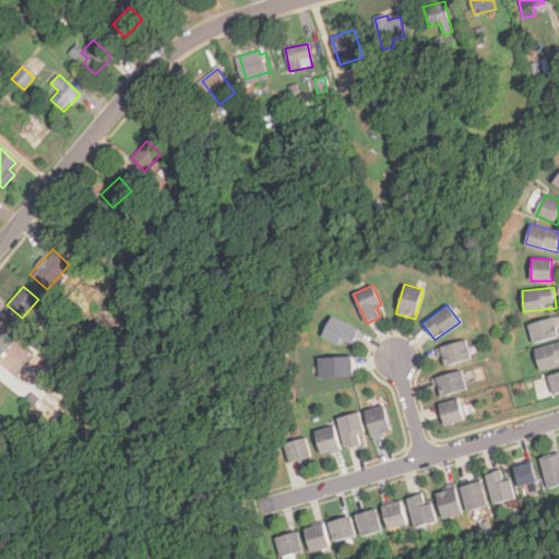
[(558,335),(558,331),(555,316),(528,323),(534,343),(558,335)]
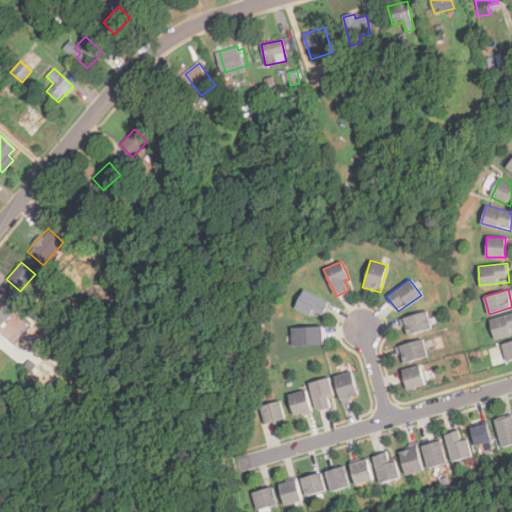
[(314,316),(316,312),(324,315),(330,302),(303,290),(295,308),(314,316)]
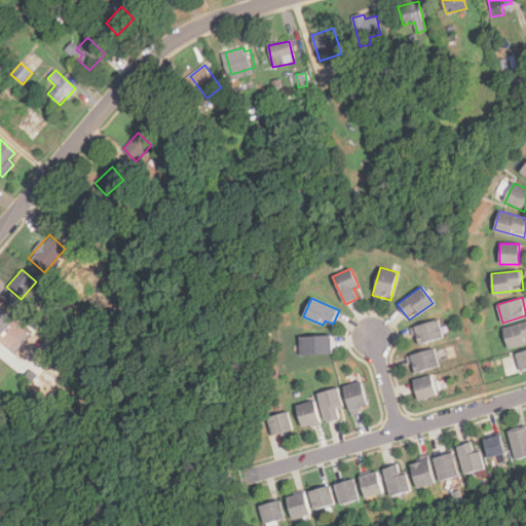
[(0,305),(0,341),(19,321),(0,305)]
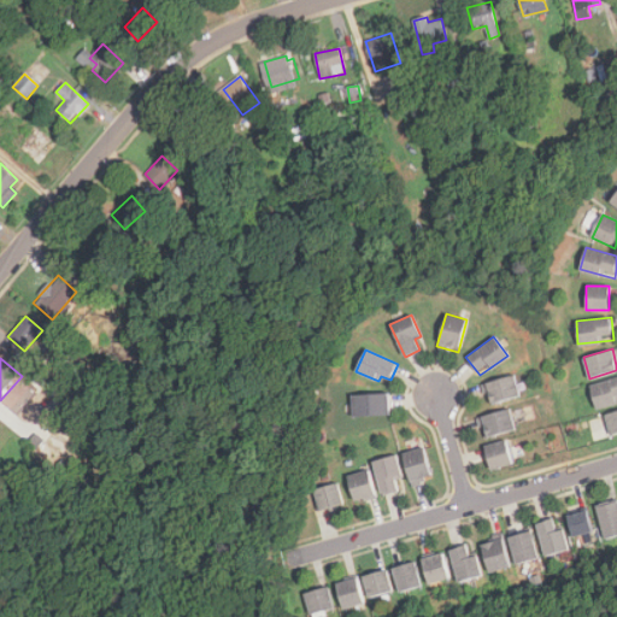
[(521,394),(513,372),(482,385),(491,405),(521,394)]
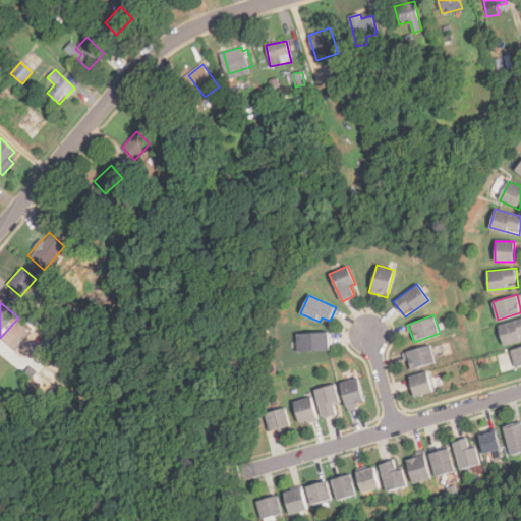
[(520,339),(519,335),(520,334),(520,316),(498,326),(505,345),(520,339)]
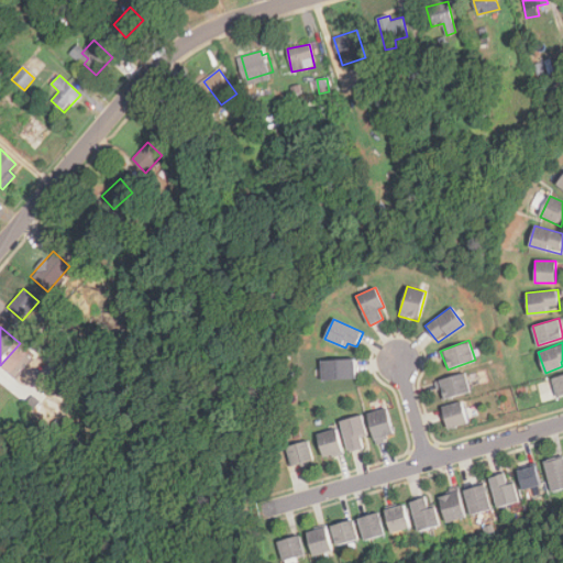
[(18,376),(34,360),(21,346),(4,363),(18,376)]
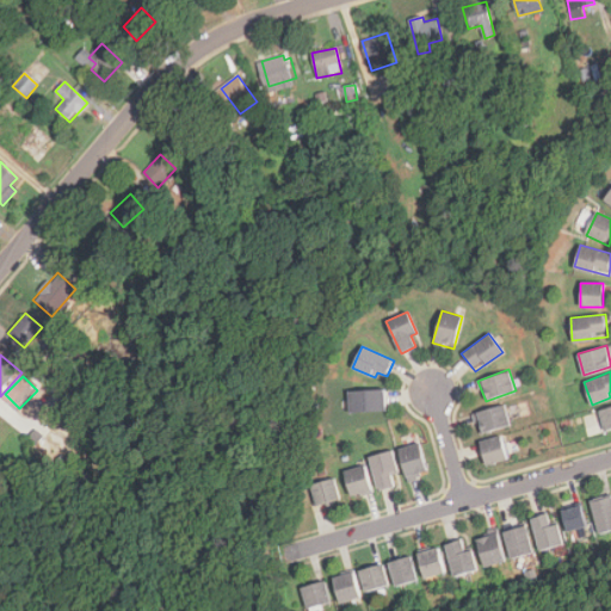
[(384,411),(384,389),(349,389),(349,411),(384,411)]
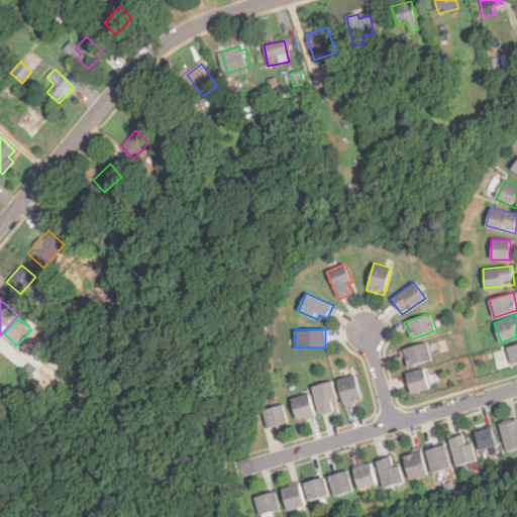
[(400,350),(407,368),(432,356),(425,340),(400,350)]
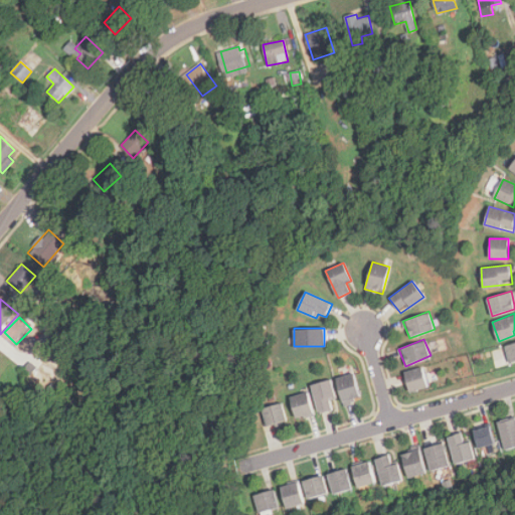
[(514,360),(514,341),(505,345),(510,362),(514,360)]
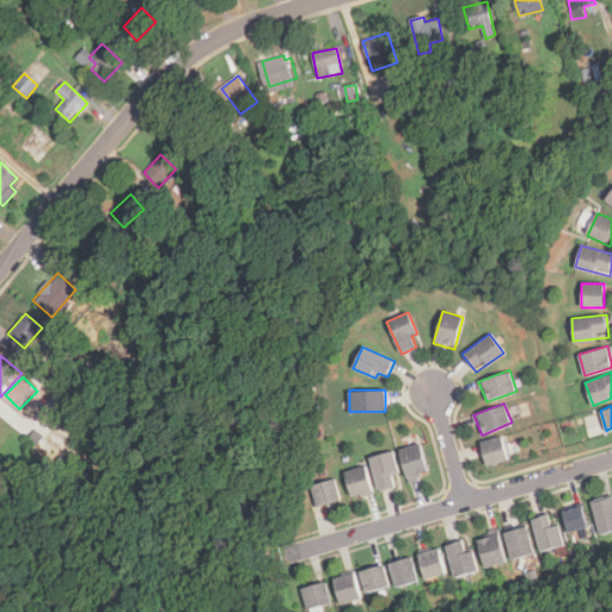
[(488,465),(509,458),(502,435),(481,441),(488,465)]
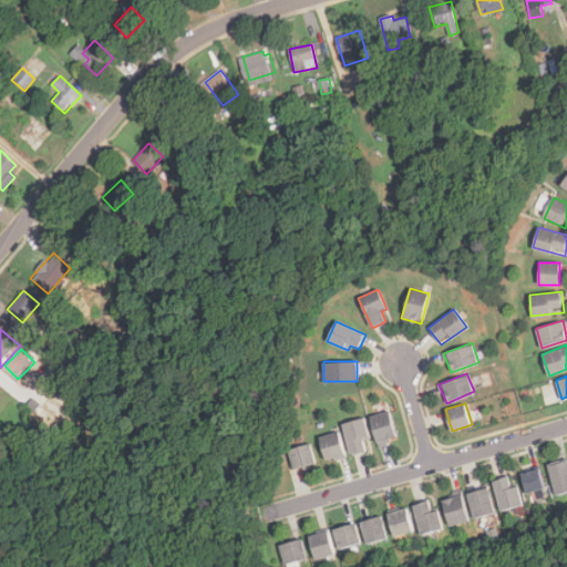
[(371,414),(378,444),(398,439),(390,410),(371,414)]
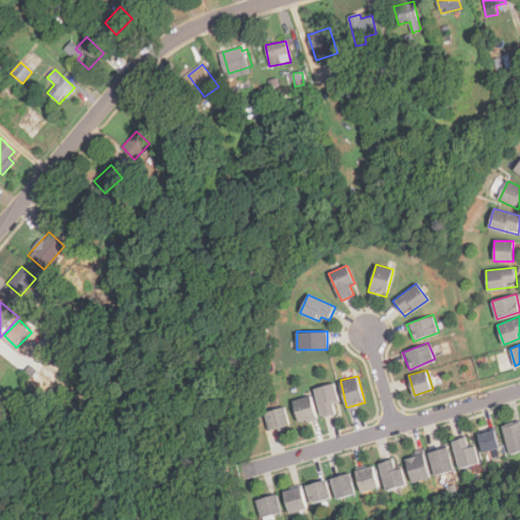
[(314,388),(324,416),(337,411),(333,402),(339,400),(333,382),(314,388)]
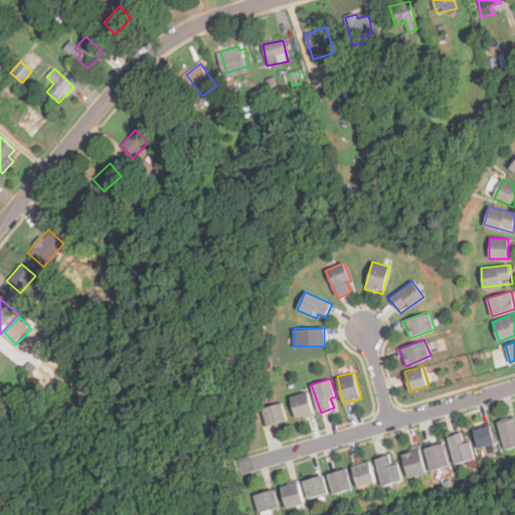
[(314,413),(308,391),(291,395),(296,417),(314,413)]
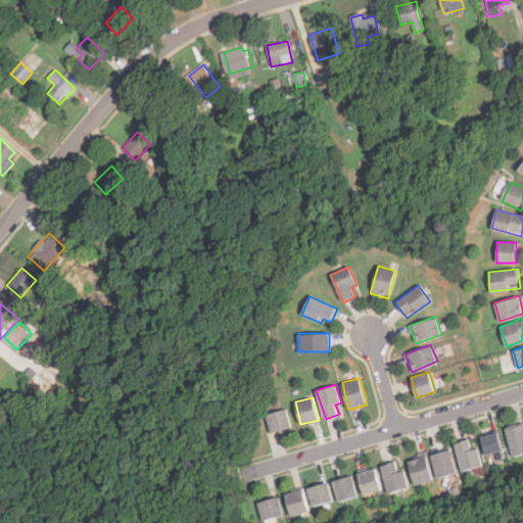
[(271,431),(290,427),(286,409),(267,413),(271,431)]
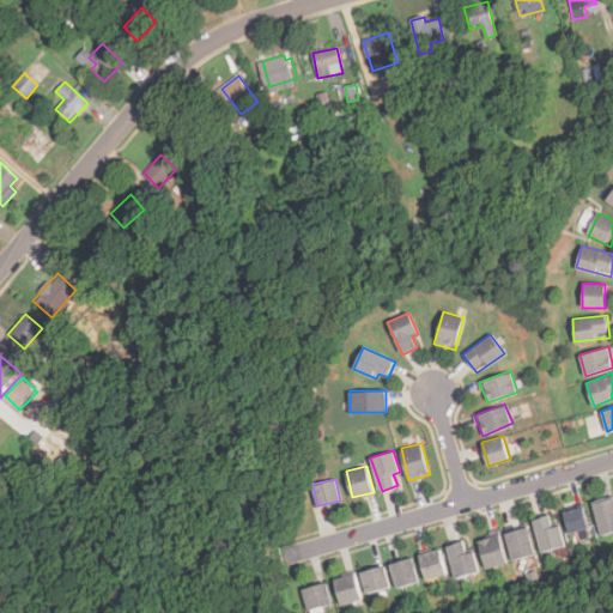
[(612,497),(595,502),(602,534),(612,532),(612,497)]
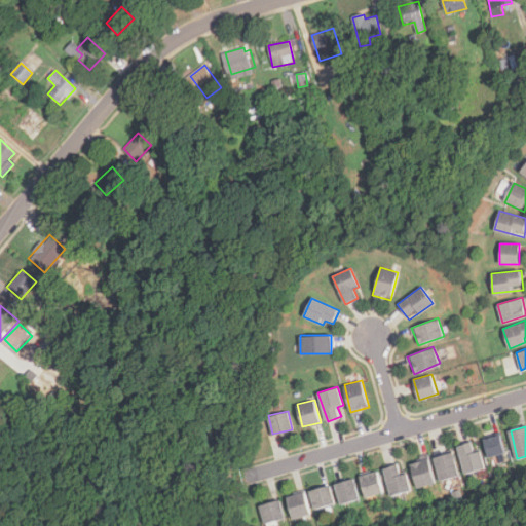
[(485,438),(492,457),(508,452),(501,433),(485,438)]
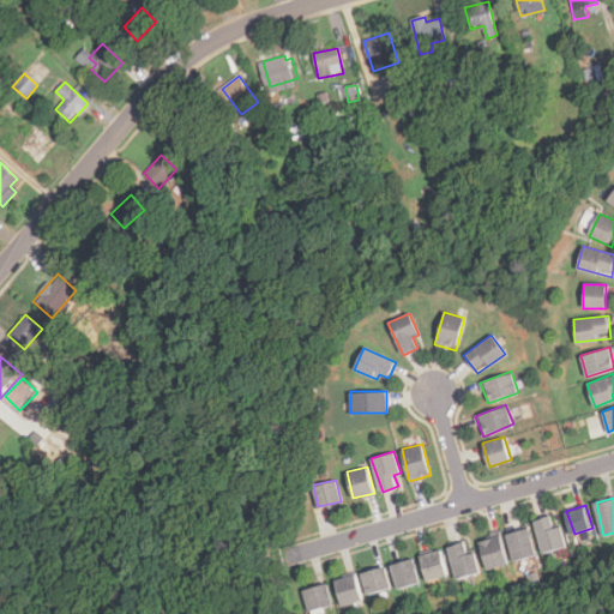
[(543,552),(567,546),(563,524),(555,525),(552,515),(535,519),(543,552)]
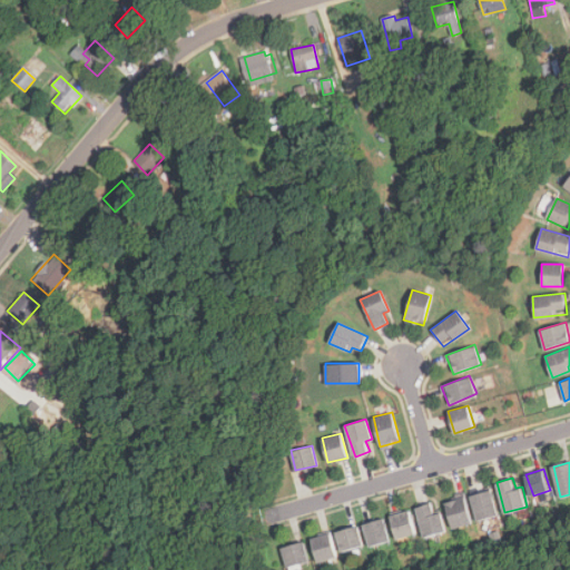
[(478,520),(499,514),(492,489),(471,494),(478,520)]
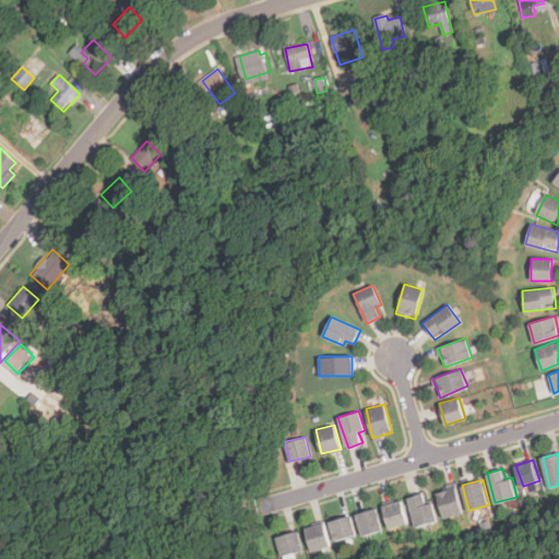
[(444,518),(463,513),(456,487),(438,491),(444,518)]
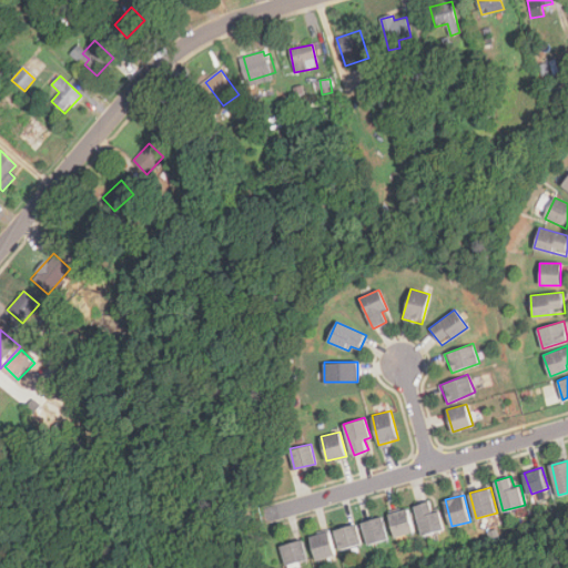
[(446,527),(439,506),(428,509),(427,504),(416,507),(424,534),(446,527)]
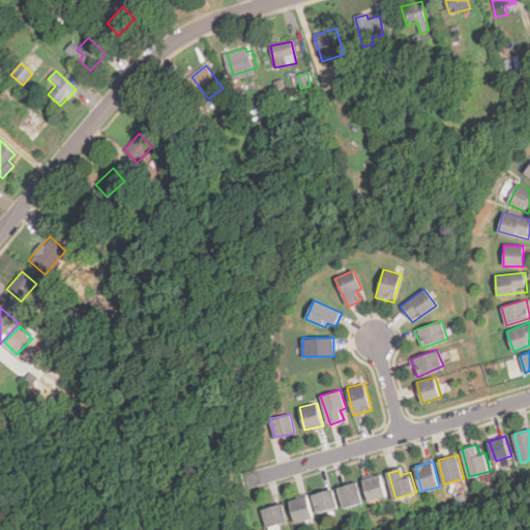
[(364,478),(370,500),(387,496),(382,474),(364,478)]
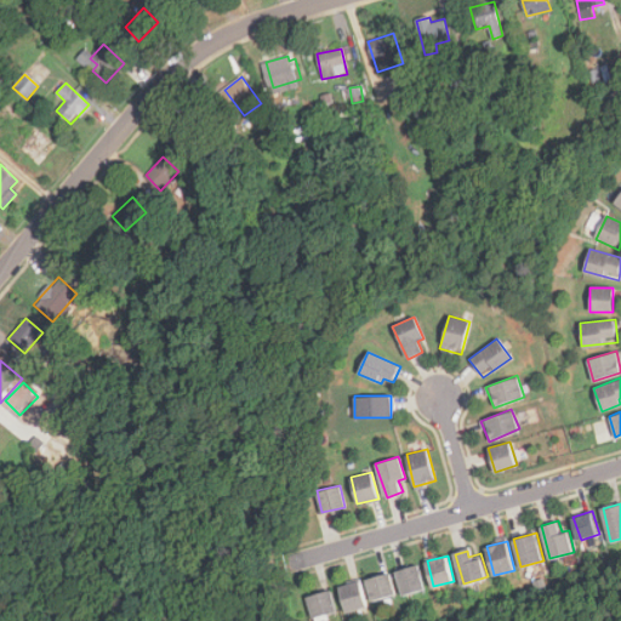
[(426,588),(419,564),(397,570),(404,594),(426,588)]
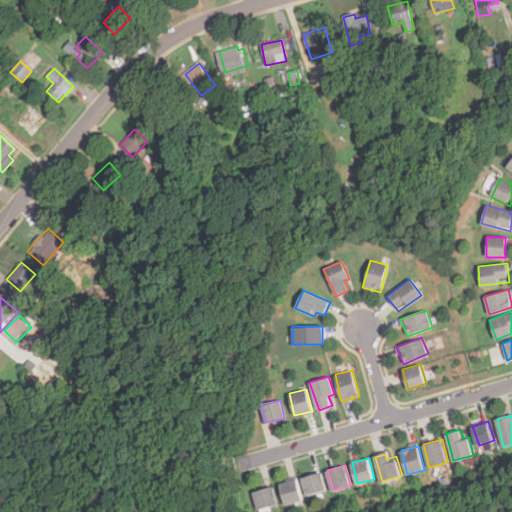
[(302,477),(307,496),(327,490),(322,472),(302,477)]
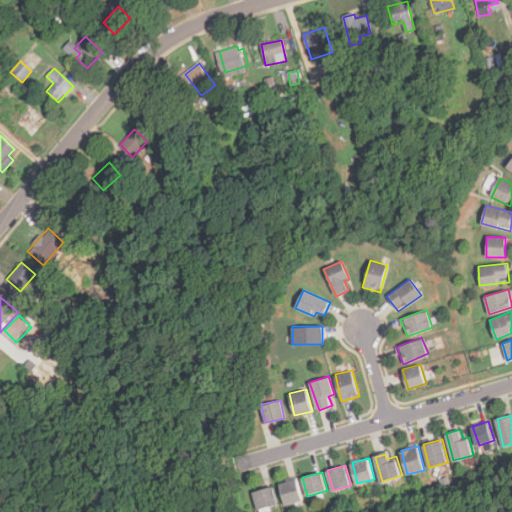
[(286,504),(303,499),(297,479),(280,483),(286,504)]
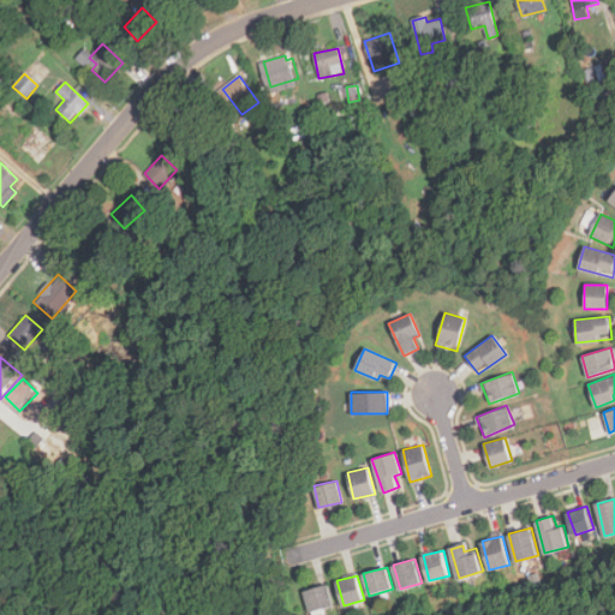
[(304,591),(311,613),(334,604),(327,583),(304,591)]
